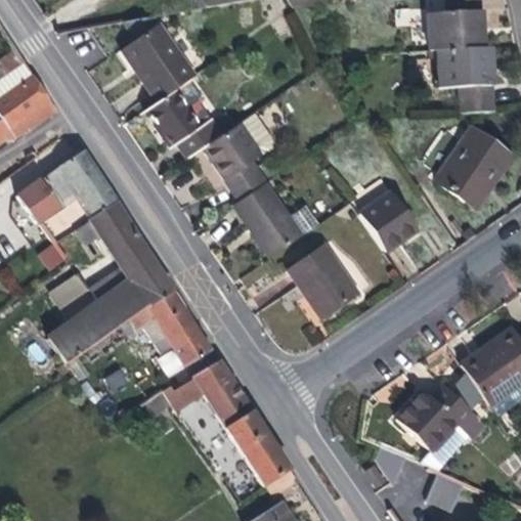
[(431,50),(437,49),(485,46),(483,18),(481,0),(445,0),(446,10),(430,11),(431,50)]
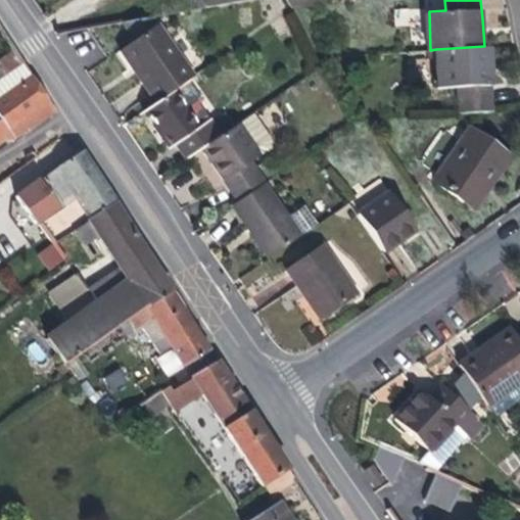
[(135,65),(158,100),(176,88),(194,75),(153,14),(125,19),(137,38),(123,48),(135,65)]
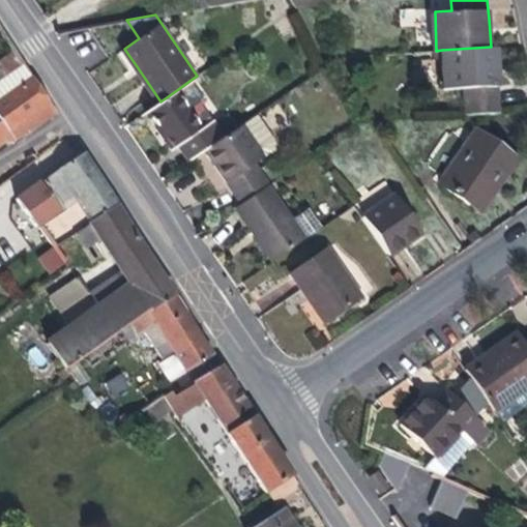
[(498,47),(491,47),(442,50),(443,88),(465,87),(467,113),(501,111),(499,74),(498,47)]
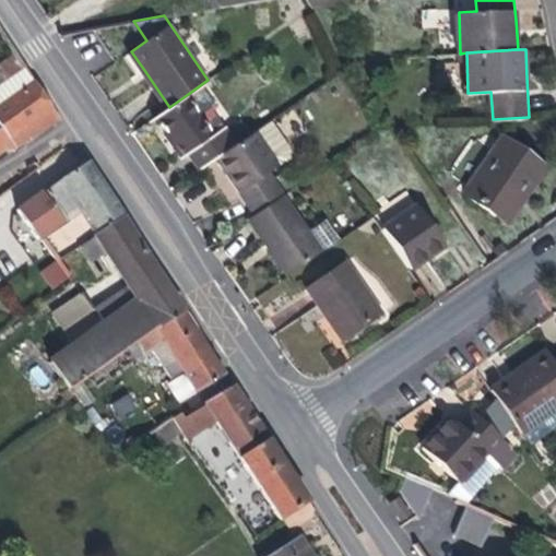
[(2,66),(0,68),(0,85),(27,66),(30,64),(20,50),(0,63),(2,66)]
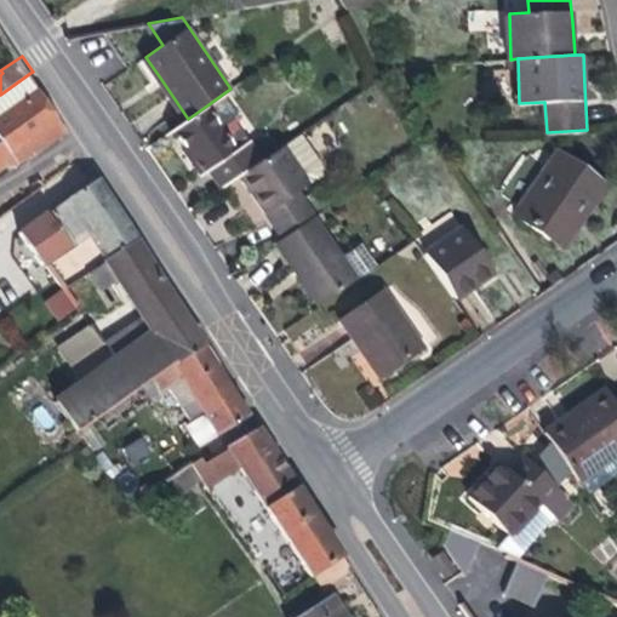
[(0,116),(40,87),(30,73),(0,95),(0,116)]
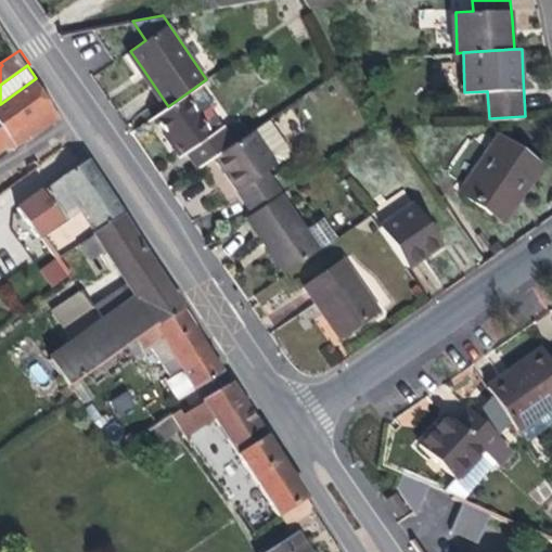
[(0,153),(10,148),(21,146),(64,116),(51,97),(38,77),(0,104),(0,116),(4,124),(0,127),(0,153)]
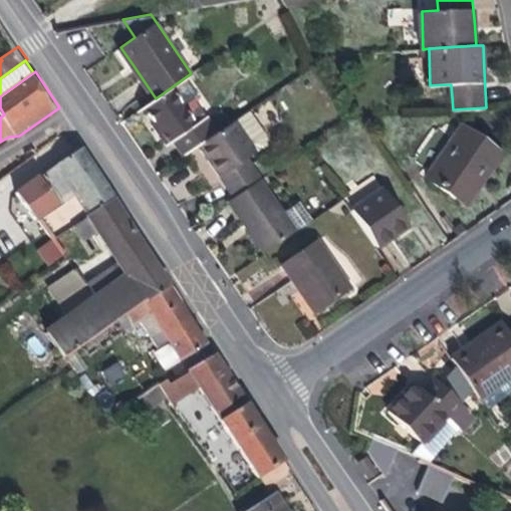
[(199,122),(173,86),(156,98),(140,108),(153,128),(166,146),(174,140),(184,155),(199,145),(218,131),(208,115),(199,122)]
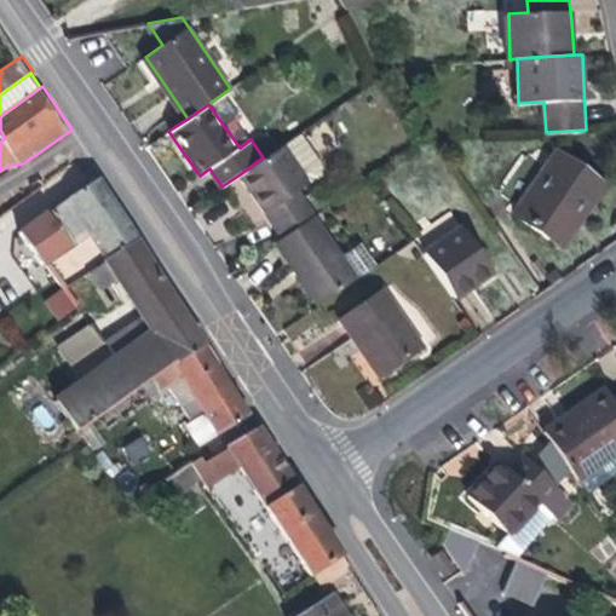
[(301,131),(263,157),(240,174),(255,197),(282,235),(315,213),(318,212),(301,188),(309,183),(326,171),(323,162),(301,131)]
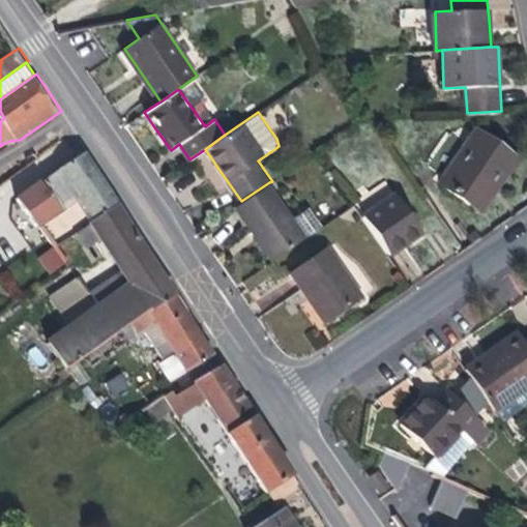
[(441,181),(482,209),(496,188),(518,154),(476,127),(441,181)]
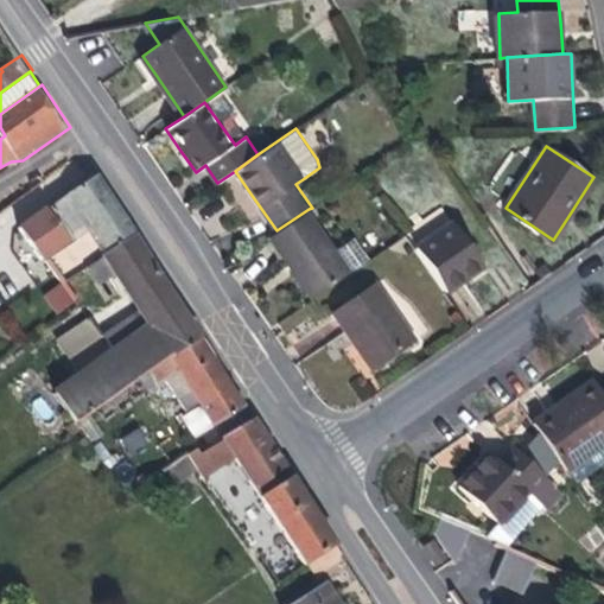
[(52,203),(25,223),(49,258),(65,280),(67,283),(89,267),(139,231),(118,201),(100,173),(55,204),(52,203)]
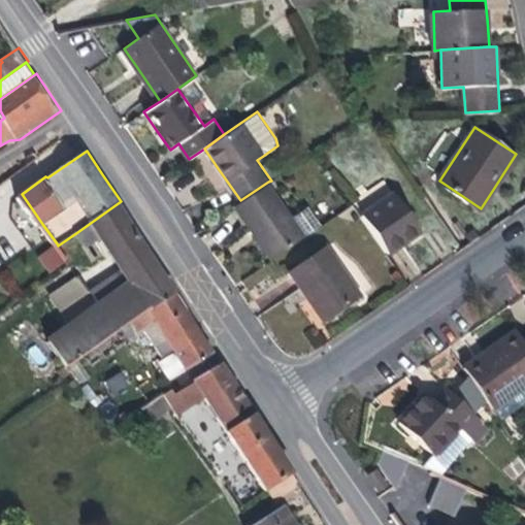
[(305,237),(268,182),(240,200),(235,204),(257,237),(272,259),(305,237)]
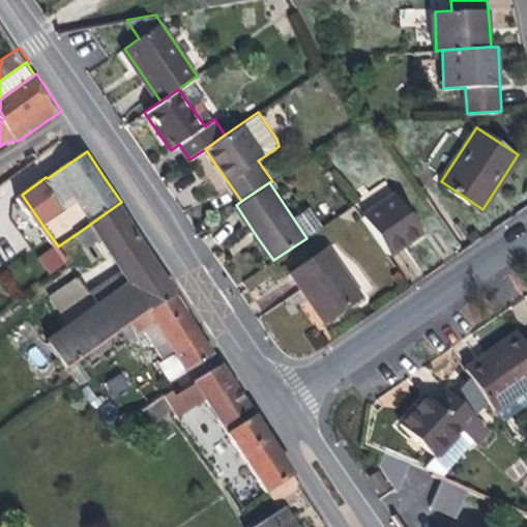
[(364,213),(392,254),(415,237),(423,232),(397,192),(364,213)]
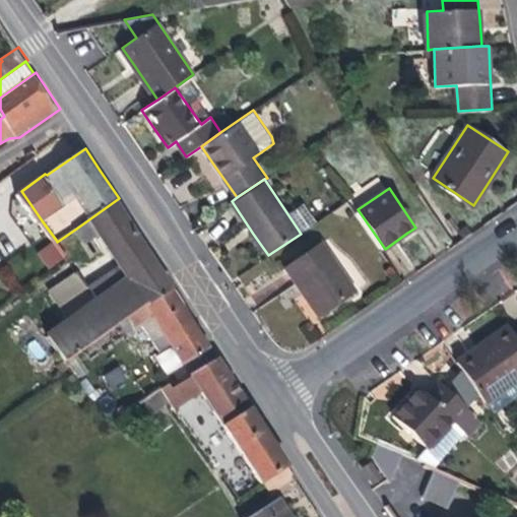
[(101,232),(113,250),(139,231),(119,198),(76,229),(86,242),(101,232)]
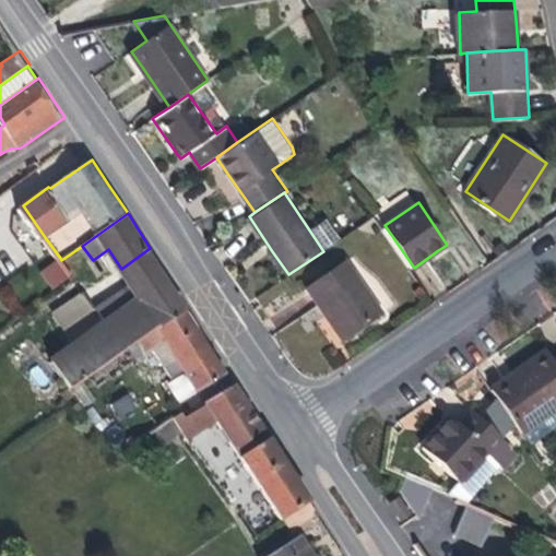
[(121,269),(130,282),(158,261),(154,256),(150,248),(121,269)]
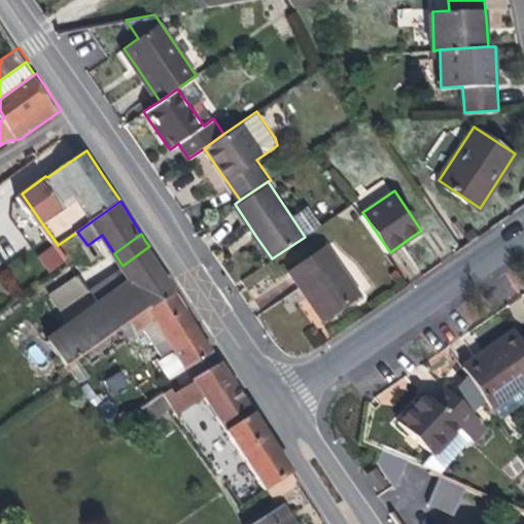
[(68,259),(58,245),(57,243),(45,251),(57,268),(68,259)]
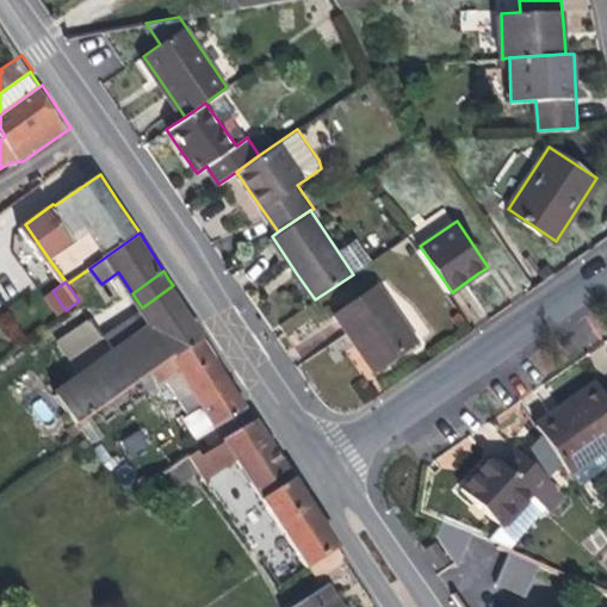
[(376,367),(416,339),(378,284),(338,311),(347,324),(376,367)]
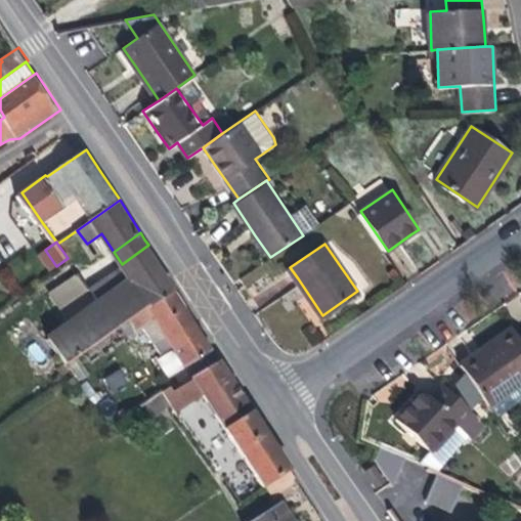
[(169,277),(148,245),(122,264),(123,266),(132,279),(148,303),(149,305),(175,288),(169,277)]
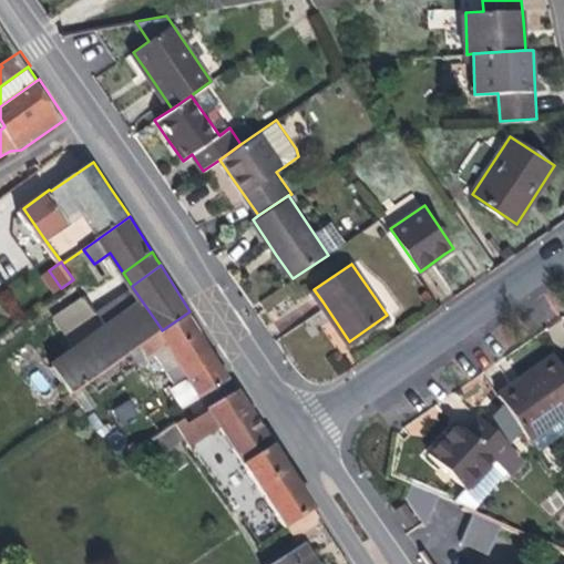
[(95,311),(84,296),(58,314),(69,329),(95,311)]
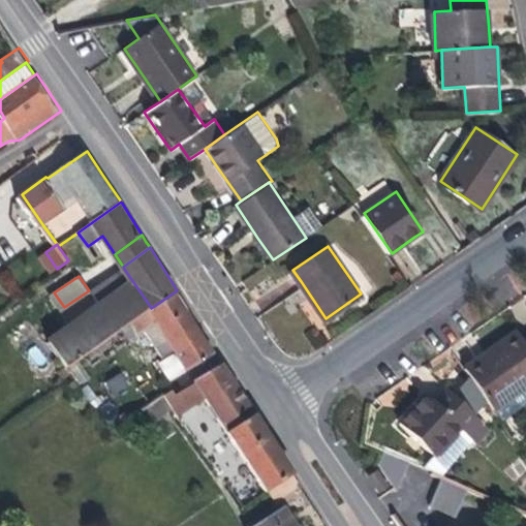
[(133,282),(99,306),(116,330),(132,318),(150,306),(133,282)]
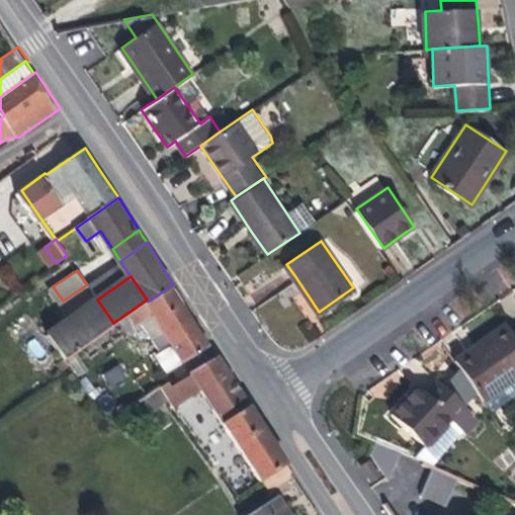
[(92,283),(63,303),(68,312),(98,291),(92,283)]
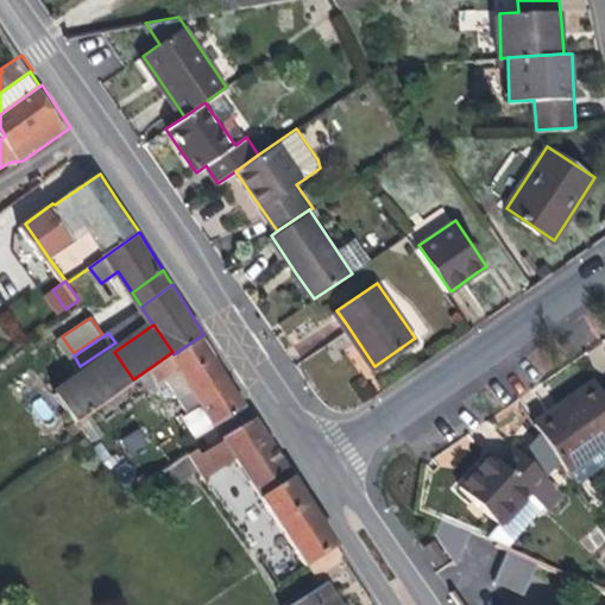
[(235,383),(203,334),(174,354),(172,352),(152,366),(162,380),(168,376),(189,407),(202,398),(218,422),(247,402),(235,383)]
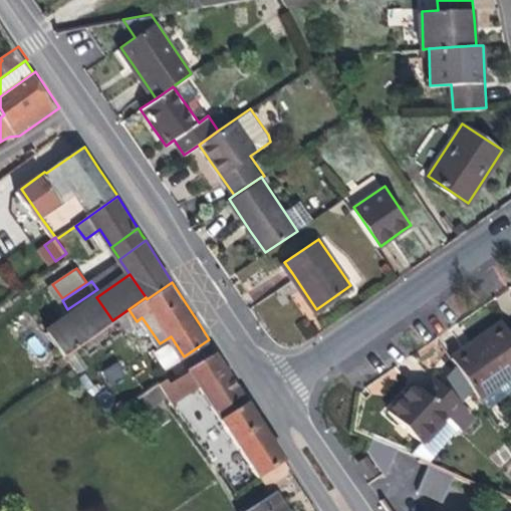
[(49,330),(65,353),(112,320),(96,297),(49,330)]
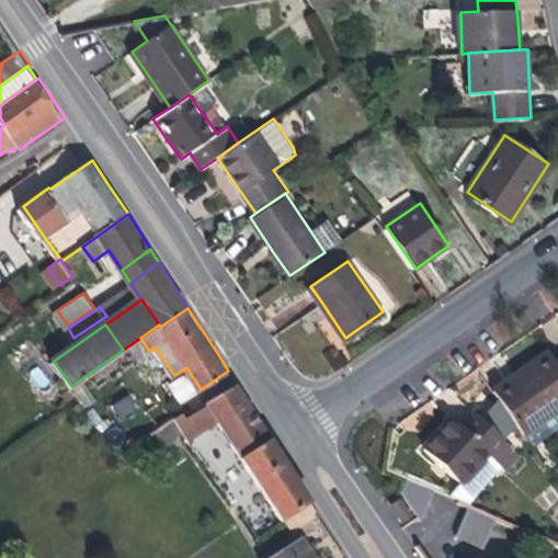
[(525,435),(557,412),(557,360),(549,349),(514,374),(493,389),(525,435)]
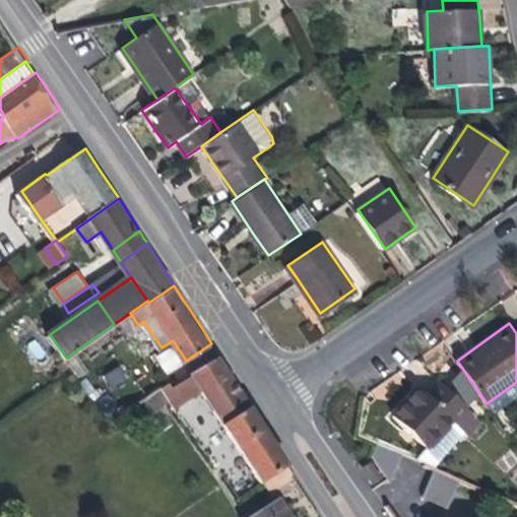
[(269,491),(297,473),(242,389),(238,384),(218,353),(173,382),(170,379),(135,401),(144,416),(163,404),(171,399),(176,406),(203,389),(242,447),(234,452),(247,471),(254,467),(269,491)]
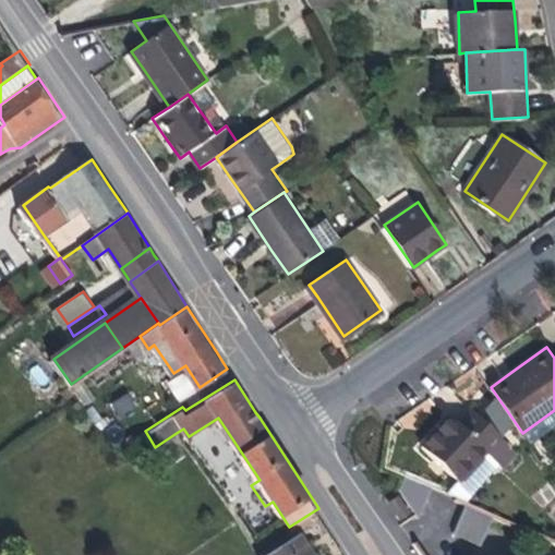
[(63,388),(70,398),(76,391),(71,384),(63,388)]
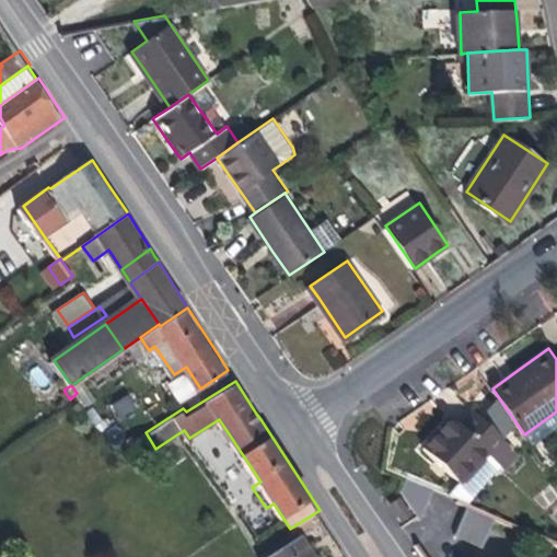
[(114,401),(120,415),(140,406),(132,391),(114,401)]
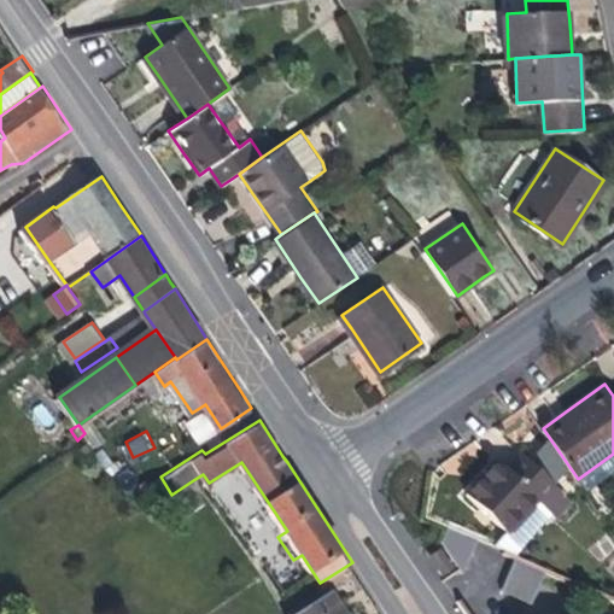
[(467,491),(510,532),(541,501),(560,520),(576,502),(525,455),(509,471),(497,460),(491,467),(467,491)]
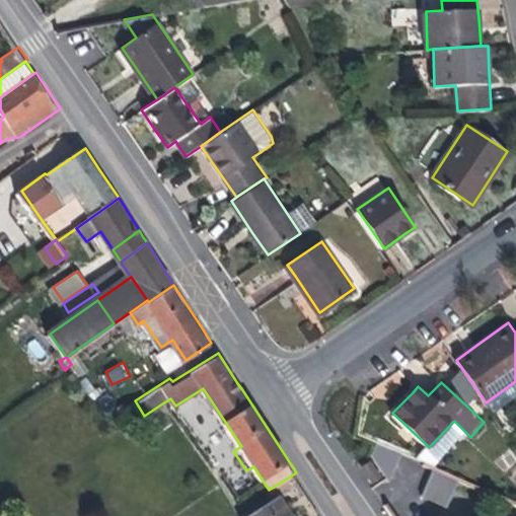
[(174,421),(162,403),(144,416),(155,433),(174,421)]
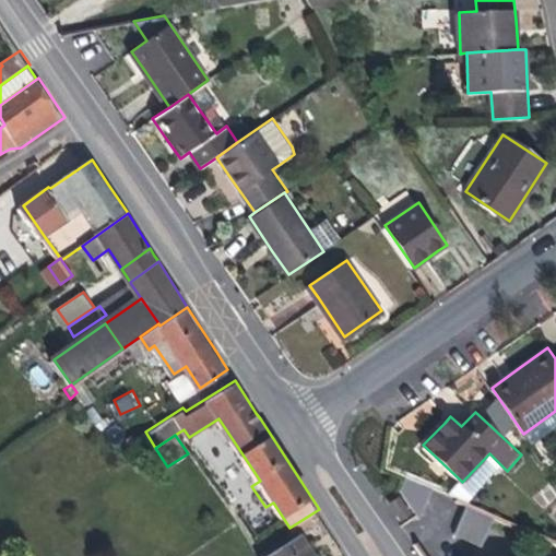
[(401,482),(425,516),(452,496),(409,476),(401,482)]
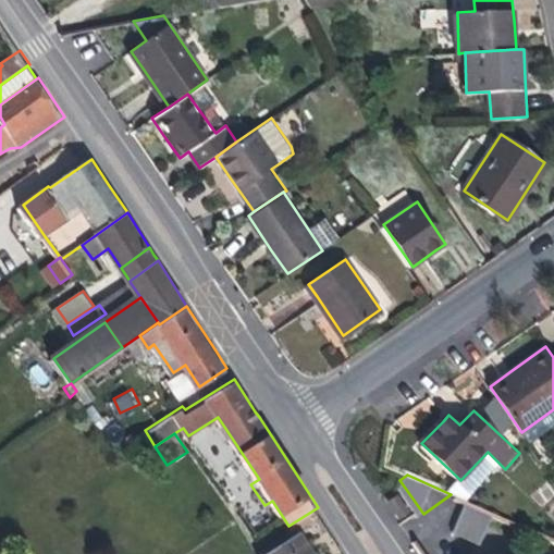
[(405,514),(415,508),(407,497),(398,504),(405,514)]
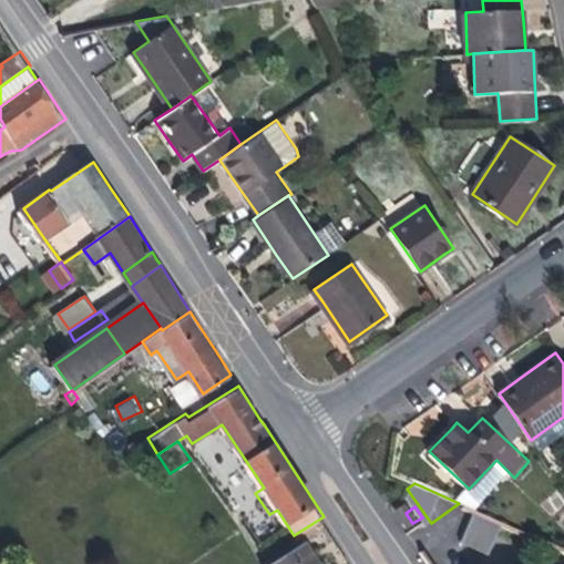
[(468,537),(501,553),(527,533),(495,519),(468,537)]
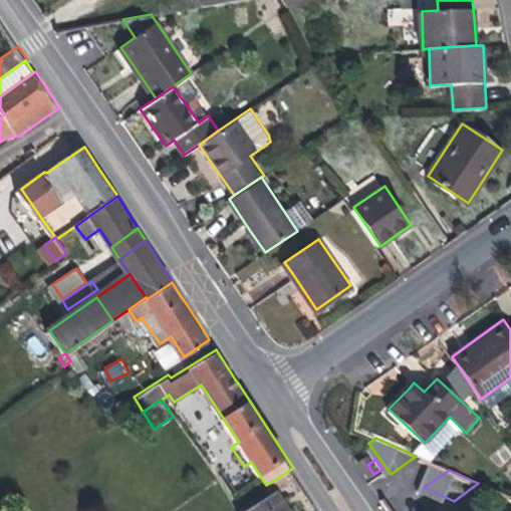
[(289,510),(287,506),(276,490),(243,510),(289,510)]
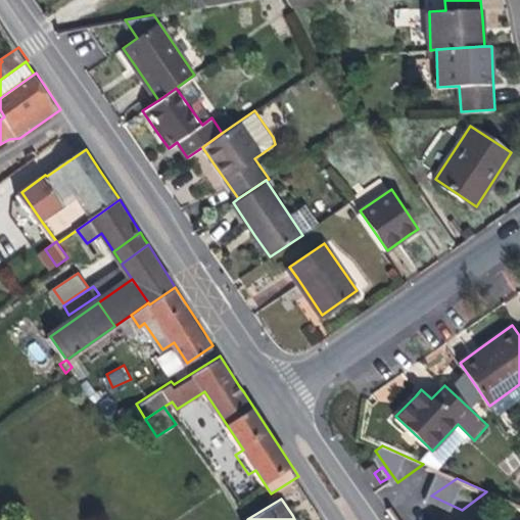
All buildings are outlined.
